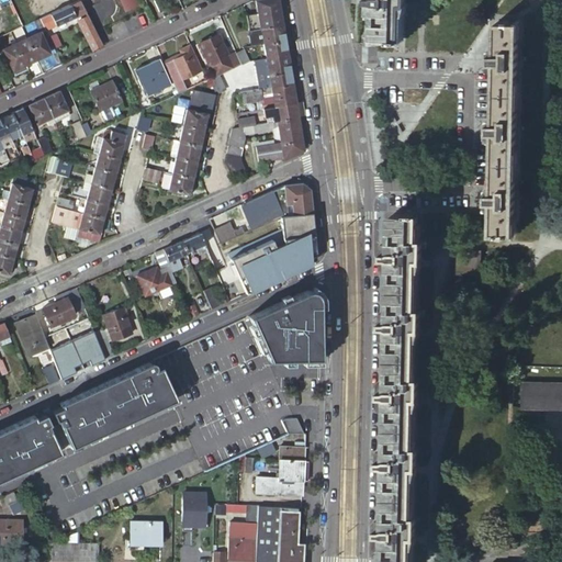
[(78,0),(77,0),(40,18),(45,29),(85,10),(78,0)]
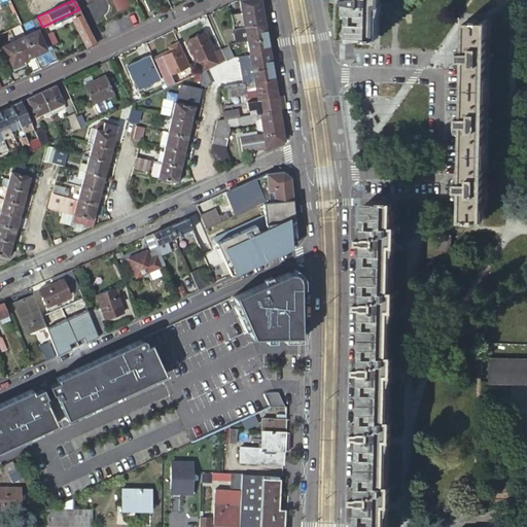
[(128,0),(113,0),(118,8),(130,3),(128,0)]
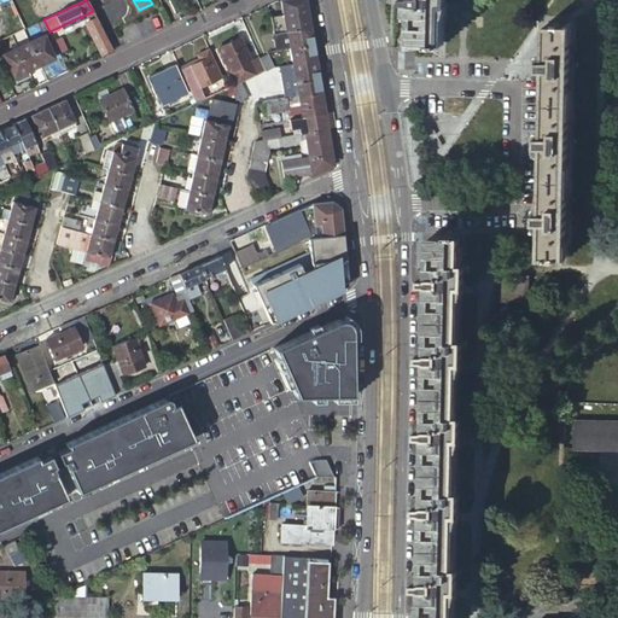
[(304,0),(281,0),(279,0),(281,15),(269,17),(272,35),(284,33),(309,28),(308,19),(304,0)]
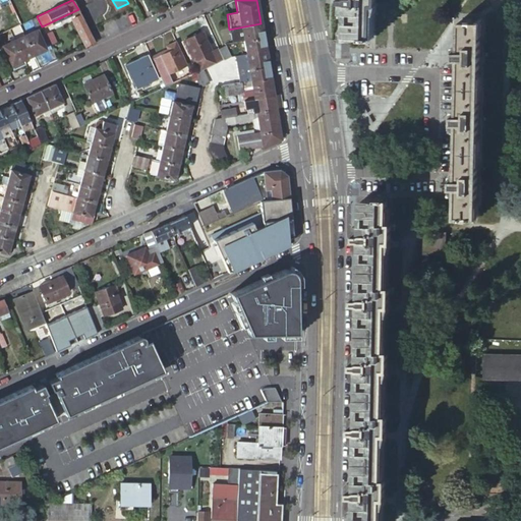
[(346,0),(349,2),(348,34),(371,34),(371,11),(377,11),(375,0),(346,0)]
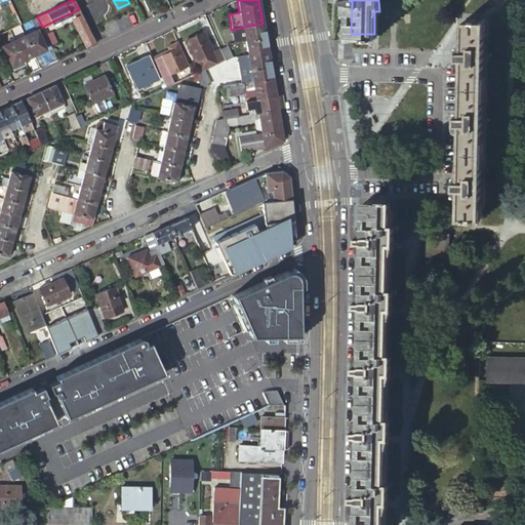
[(80,12),(73,16),(87,46),(96,42),(80,12)]
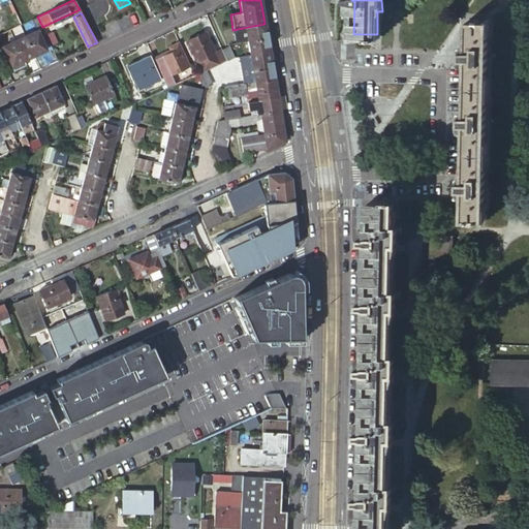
[(37,17),(32,20),(37,29),(38,30),(42,28),(42,27),(37,17)]
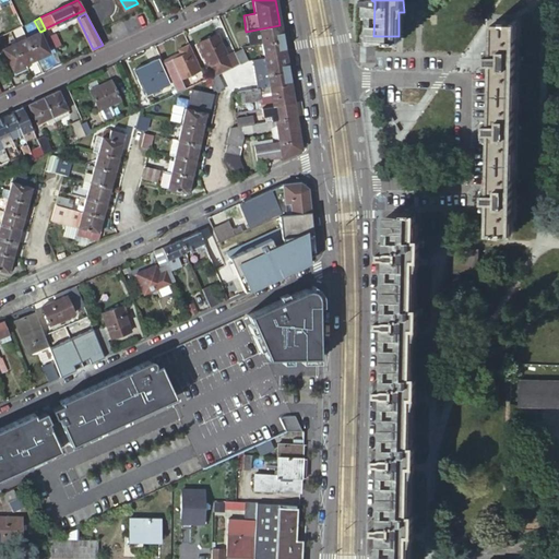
[(516,23),(495,22),(494,52),(488,52),(488,61),(494,62),(491,122),(486,122),(486,131),(491,132),(490,191),(485,191),(484,199),(489,200),(489,230),(494,230),(494,234),(507,235),(507,230),(511,230),(514,120),(516,23)]
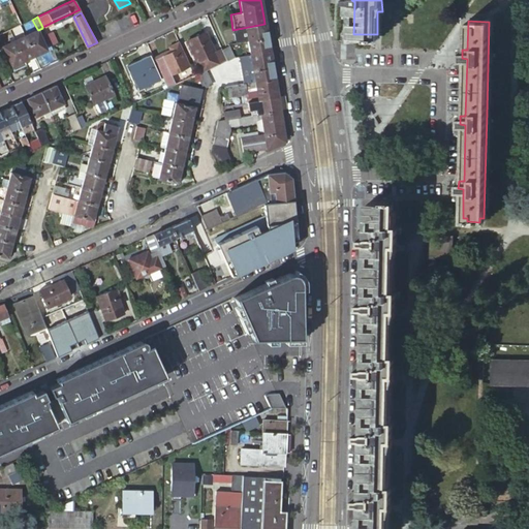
[(267,35),(265,24),(243,28),(246,42),(267,37),(267,35)]
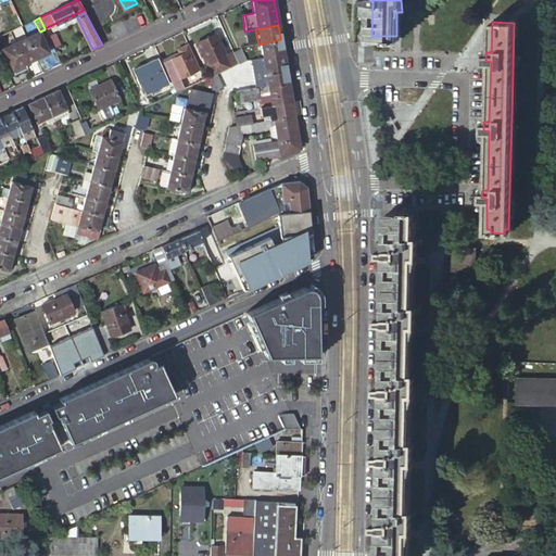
[(39,30),(26,37),(37,58),(49,52),(40,32),(39,30)]
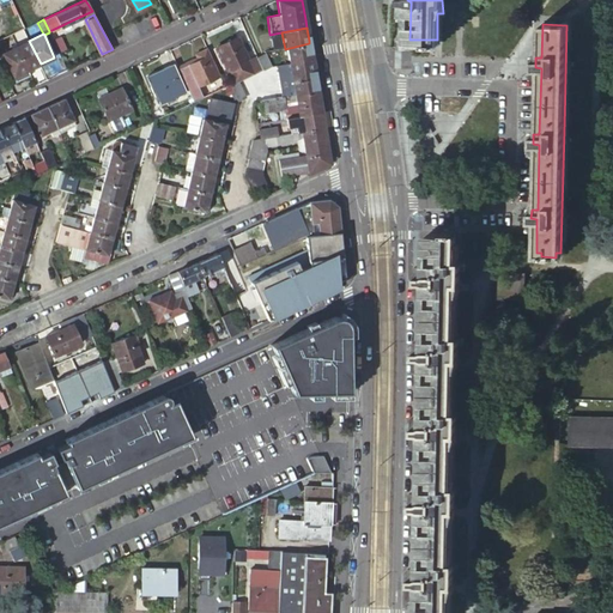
[(53,40),(58,52),(65,48),(59,36),(53,40)]
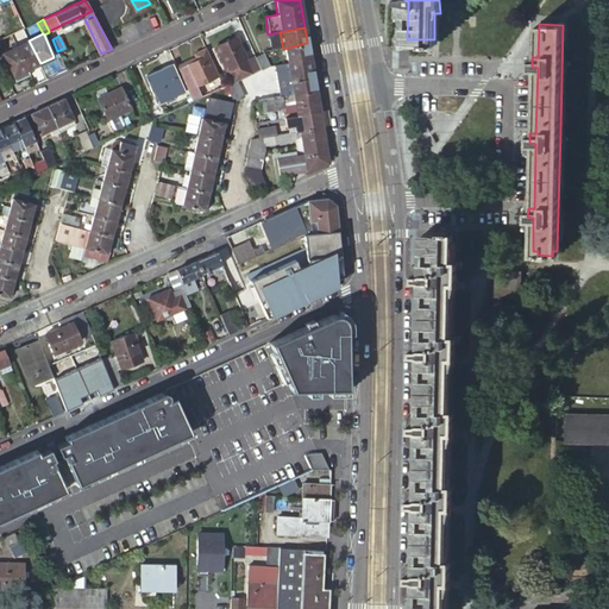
[(256,57),(255,56),(245,60),(234,38),(215,46),(232,82),(236,81),(262,69),(256,57)]
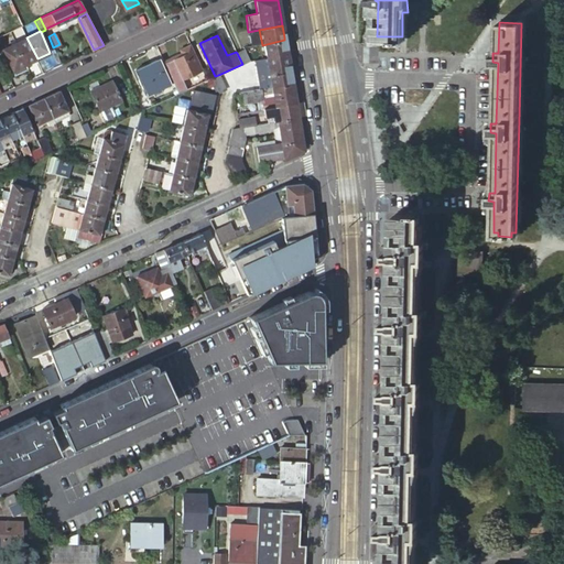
[(26,38),(15,42),(26,64),(38,58),(26,38)]
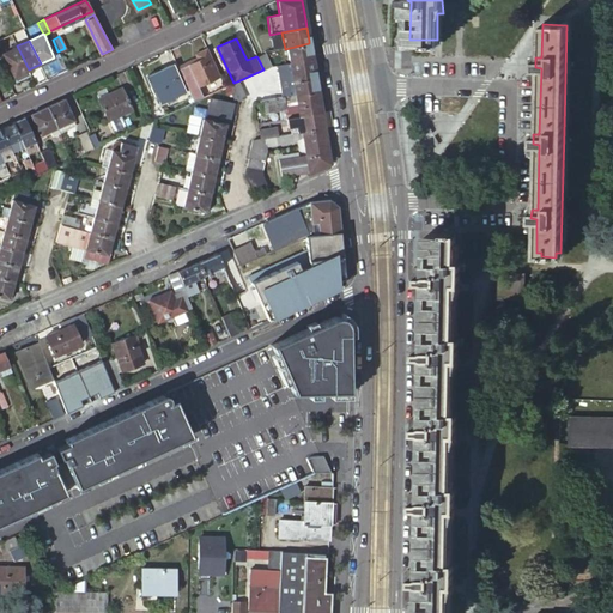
[(285,49),(287,65),(313,61),(311,58),(309,43),(285,49)]
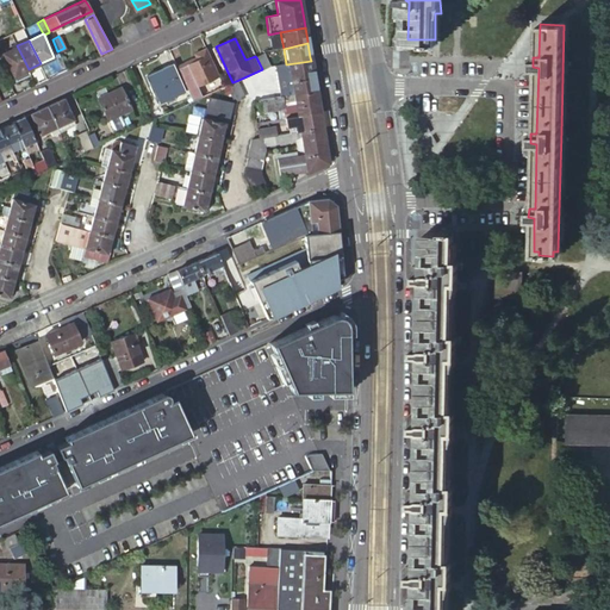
[(2,53),(4,54),(16,81),(30,74),(29,69),(17,45),(17,47),(2,53)]
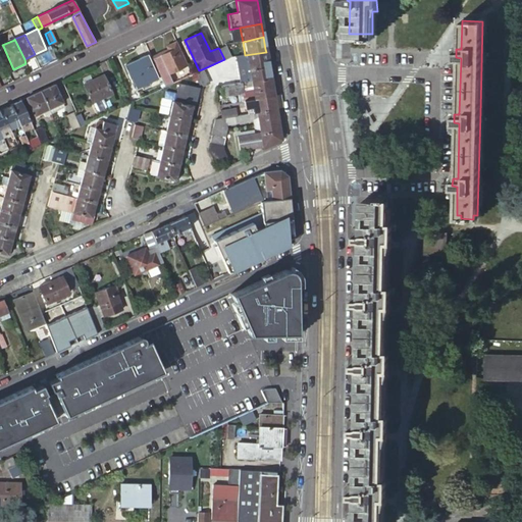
[(168,51),(151,59),(164,87),(172,84),(168,74),(187,66),(175,42),(166,47),(168,51)]
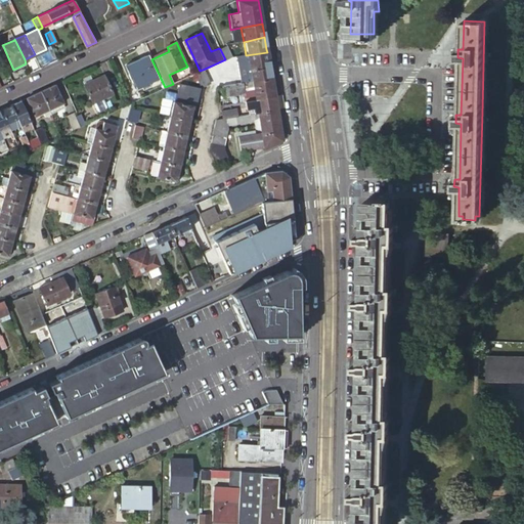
[(226,47),(220,49),(225,59),(231,56),(226,47)]
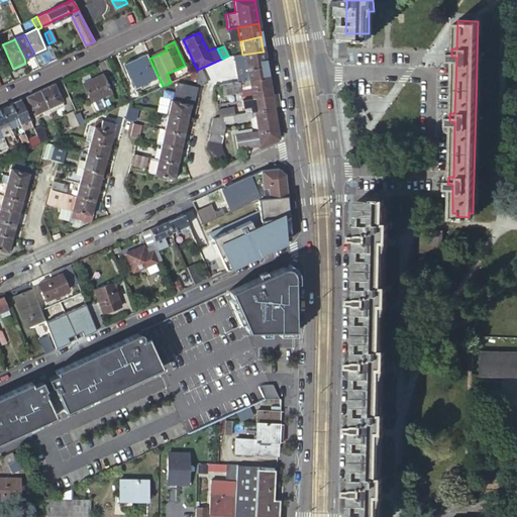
[(242,55),(233,57),(238,83),(268,77),(264,52),(242,55)]
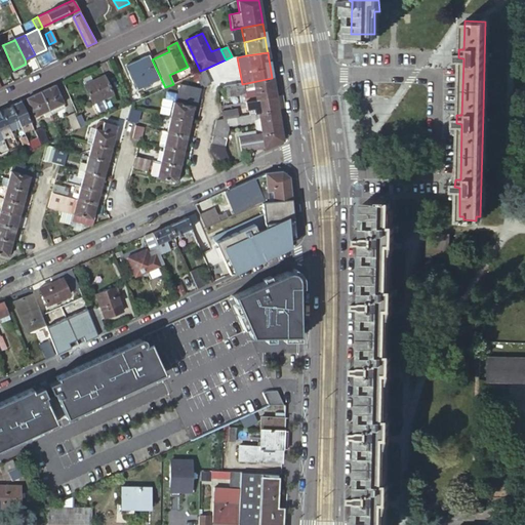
[(159,79),(148,56),(125,67),(135,90),(159,79)]
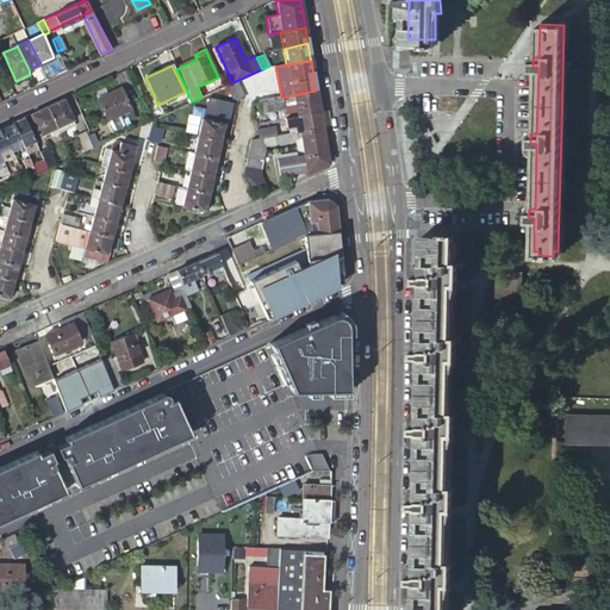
[(236,81),(232,82),(229,85),(235,99),(243,95),(236,81)]
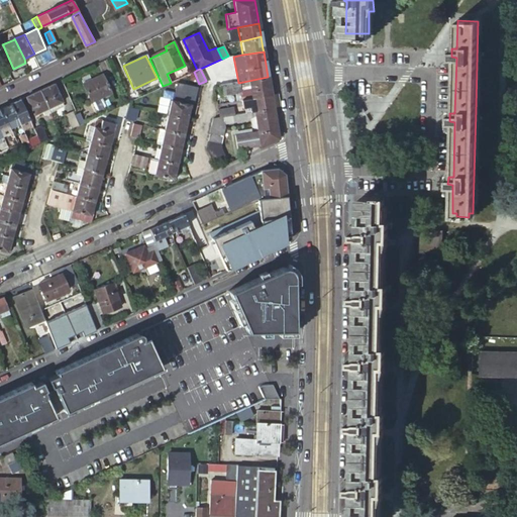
[(110,94),(102,76),(82,85),(91,103),(92,102),(101,98),(110,94)]
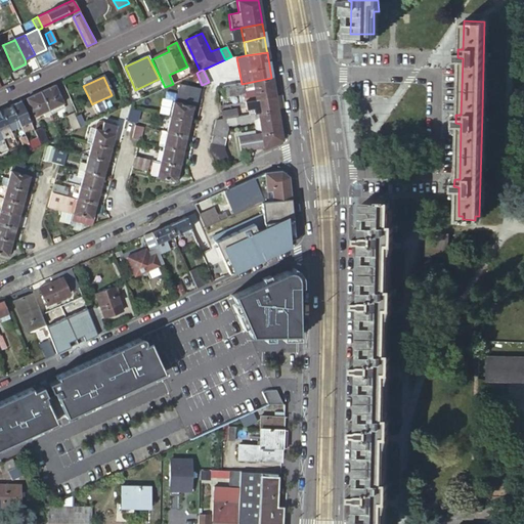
[(271,78),(242,84),(221,87),(223,98),(241,95),(244,95),(244,99),(254,97),(274,94),(271,78)]
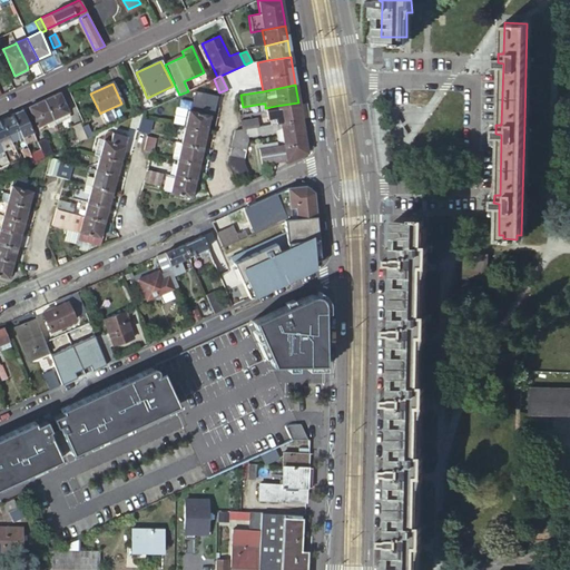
[(70,117),(58,92),(43,99),(55,124),(70,117)]
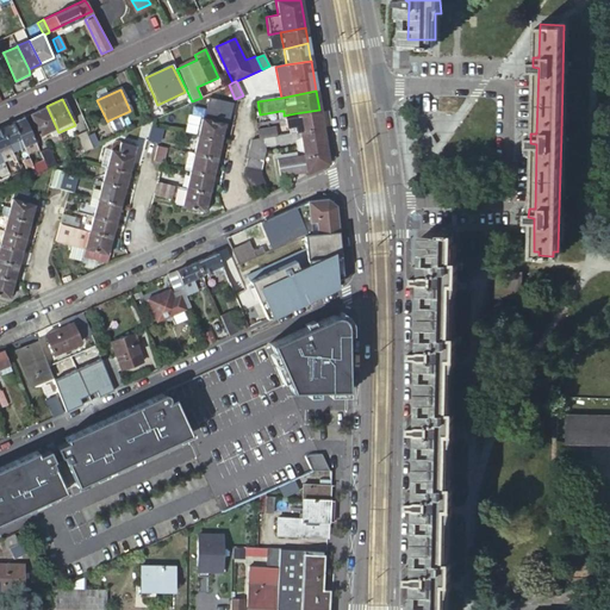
[(58,132),(47,106),(30,114),(41,135),(50,131),(53,136),(58,132)]
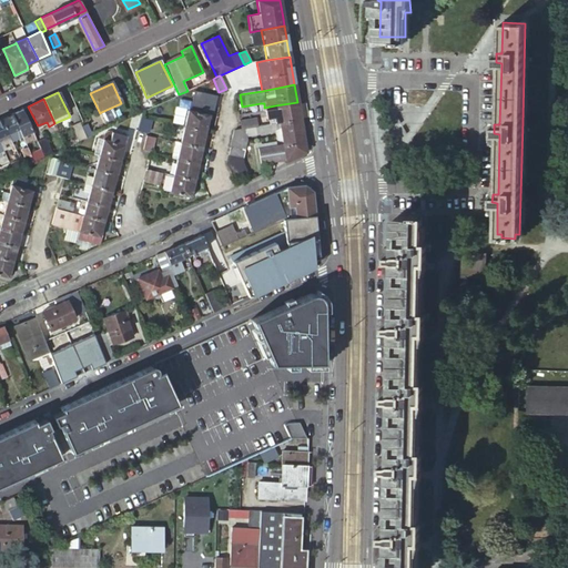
[(184,127),(204,131),(211,104),(192,101),(190,110),(188,110),(184,127)]
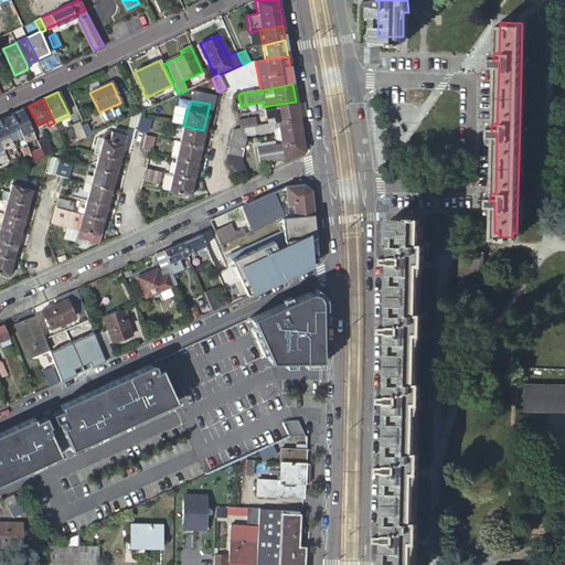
[(298,118),(296,102),(274,105),(277,121),(298,118)]
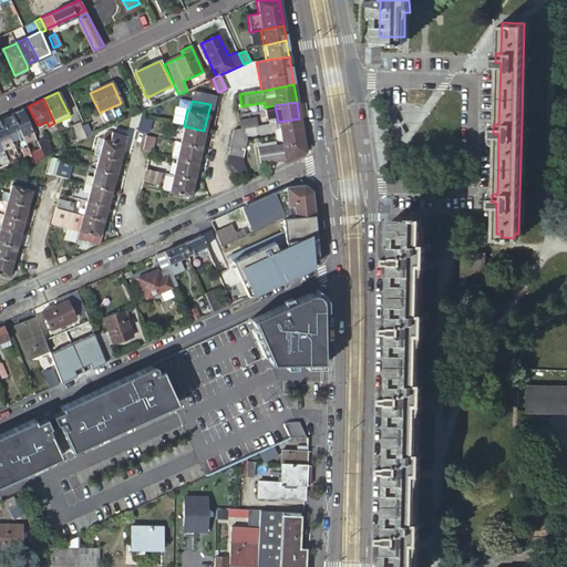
[(111,107),(101,112),(103,119),(106,120),(113,116),(114,113),(111,107)]
